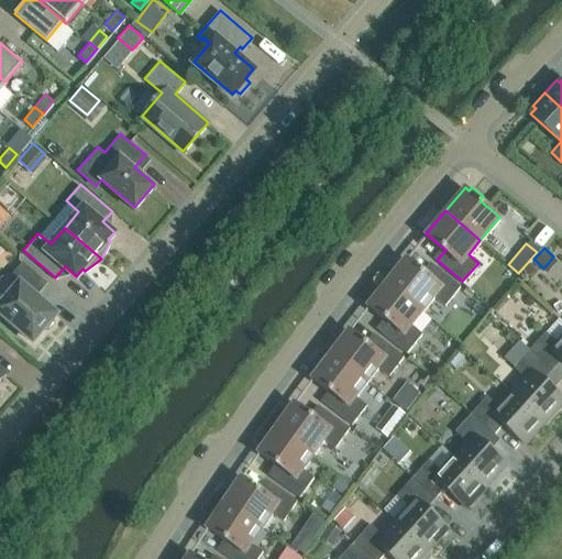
[(426,274),(406,258),(387,281),(422,309),(434,295),(444,304),(460,284),(434,264),(426,274)]
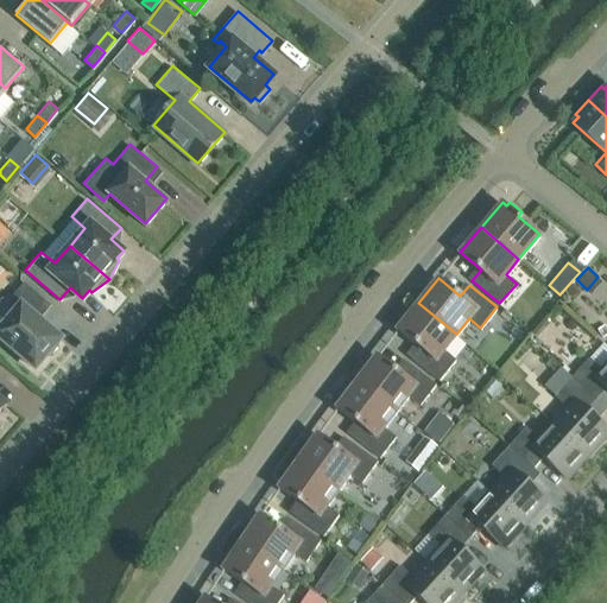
[(38,318),(50,304),(24,280),(6,300),(17,309),(0,328),(0,336),(36,366),(46,353),(51,353),(58,344),(57,341),(61,337),(38,318)]
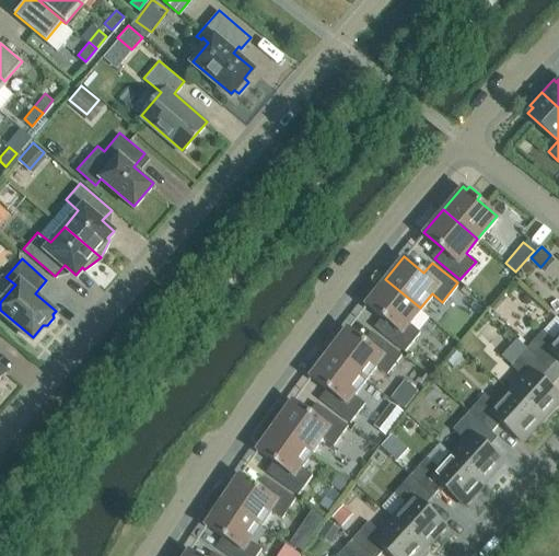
[(408,322),(420,308),(385,279),(365,302),(386,319),(379,328),(404,349),(419,331),(408,322)]
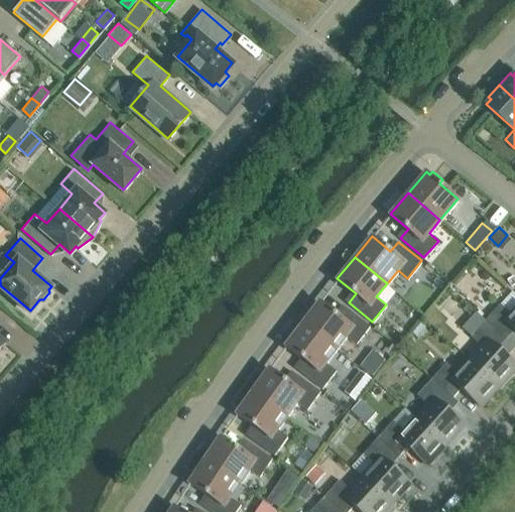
[(339,315),(319,301),(302,323),(336,349),(346,335),(356,343),(369,325),(346,306),(339,315)]
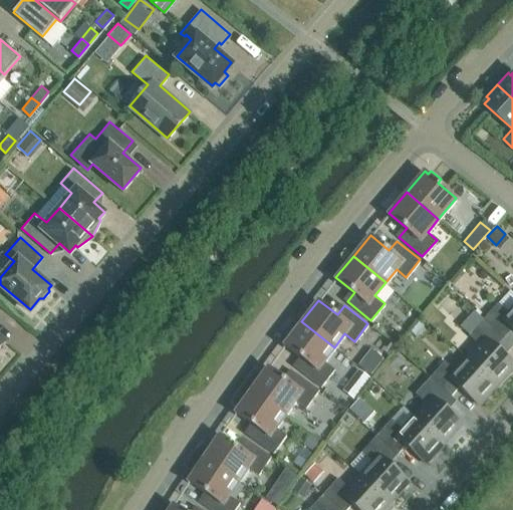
[(512,304),(508,310),(498,300),(483,317),(504,336),(512,326),(512,327),(512,304)]
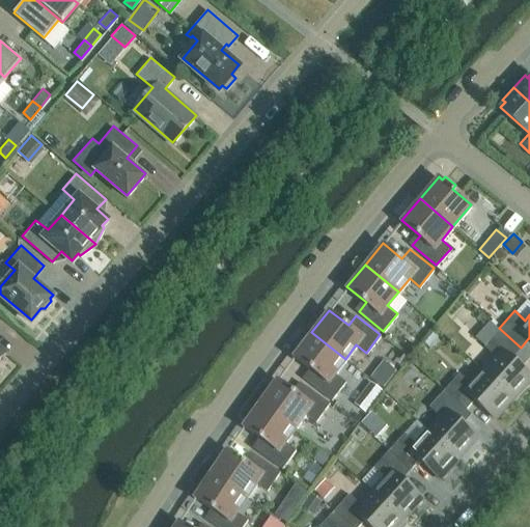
[(431,326),(423,336),(428,340),(437,330),(431,326)]
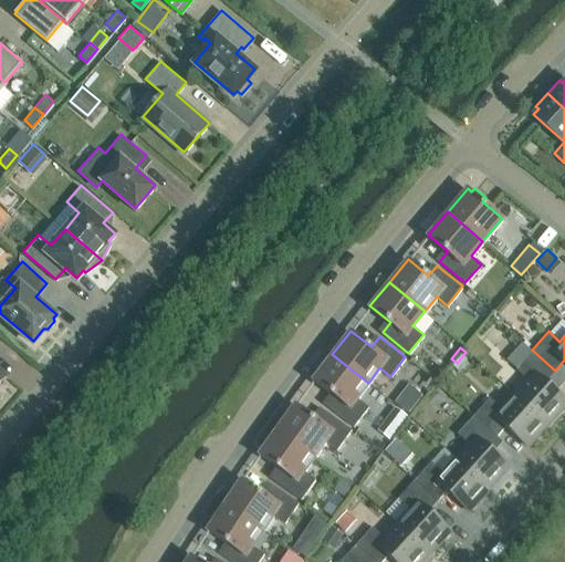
[(564,398),(545,381),(555,371),(532,350),(515,367),(527,377),(514,392),(547,422),(564,402),(564,398)]
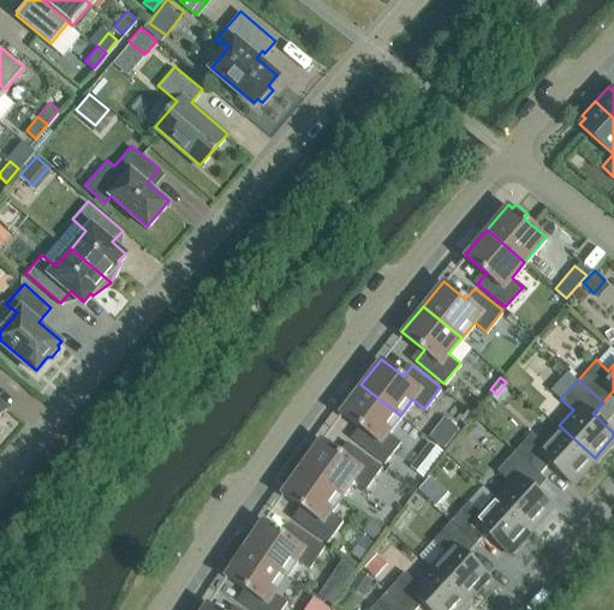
[(388,431),(400,416),(361,384),(341,411),(363,428),(355,440),(383,461),(400,440),(388,431)]
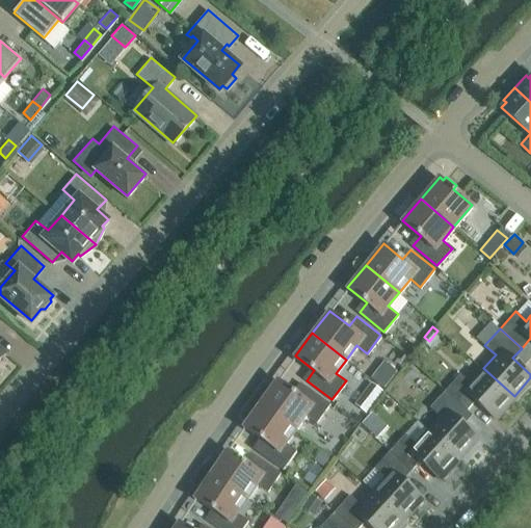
[(383,361),(372,376),(382,385),(395,369),(383,361)]
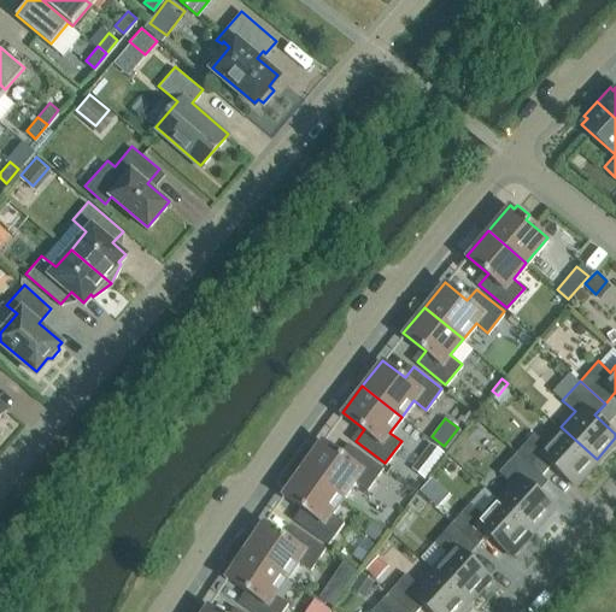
[(597,459),(561,427),(546,442),(534,430),(516,451),(540,474),(551,462),(574,483),(597,459)]
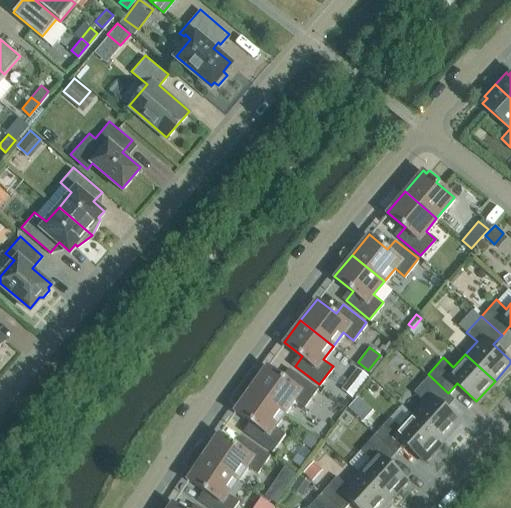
[(286,379),(266,365),(251,387),(284,411),(294,398),(304,405),(317,387),(293,369),(286,379)]
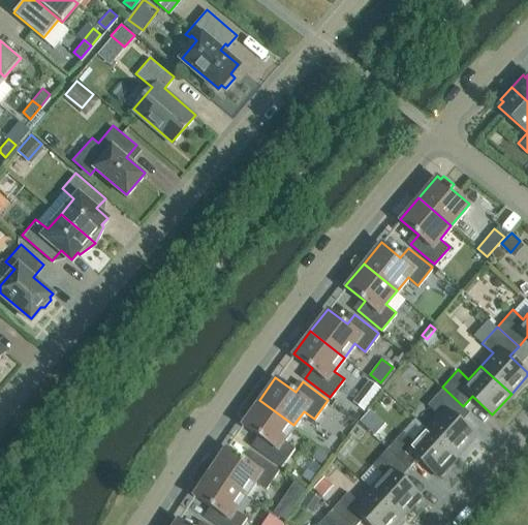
[(371,377),(364,388),(374,396),(381,385),(371,377)]
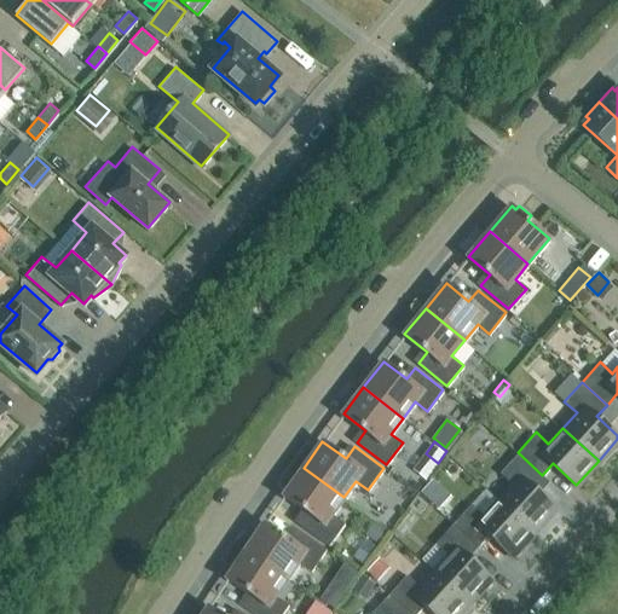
[(532,486),(542,475),(518,452),(500,471),(513,482),(497,498),(533,532),(555,508),(532,486)]
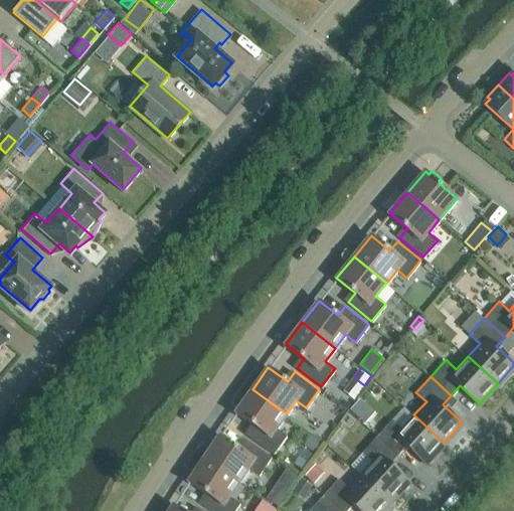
[(277,428),(286,413),(252,389),(236,411),(255,426),(248,436),(274,453),(286,435),(277,428)]
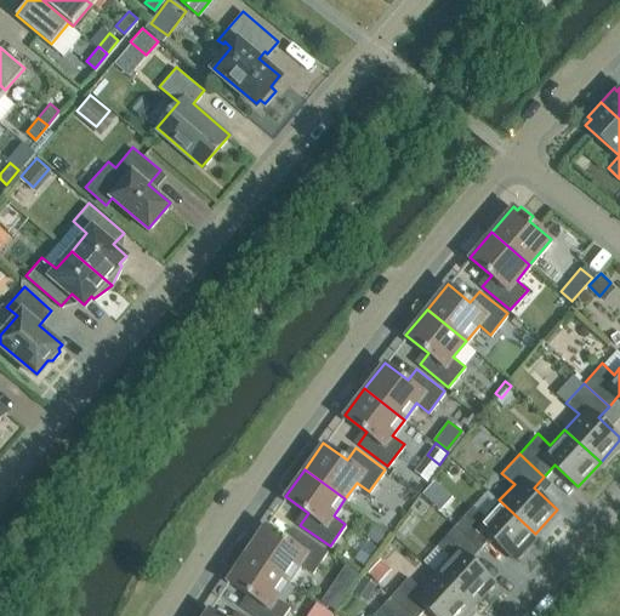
[(432,479),(421,491),(437,506),(448,494),(432,479)]
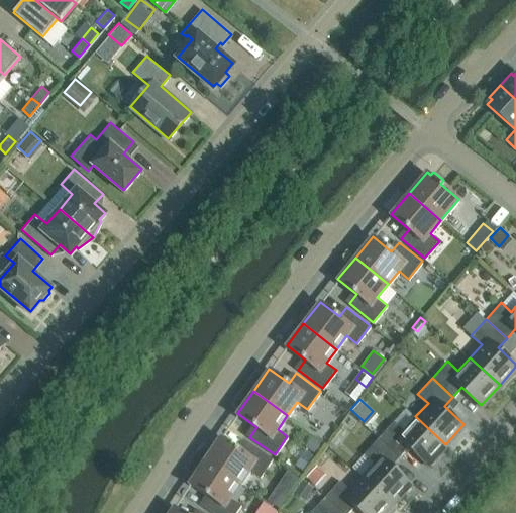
[(445,444),(415,416),(404,429),(393,420),(379,436),(400,455),(408,446),(427,464),(445,444)]
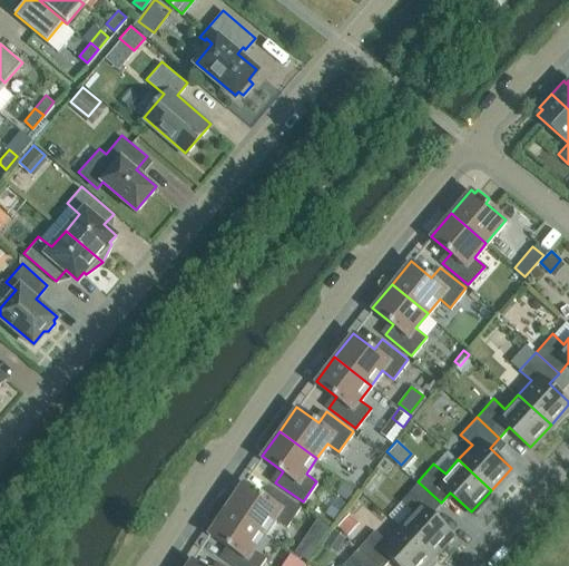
[(345,479),(336,491),(347,499),(356,487),(345,479)]
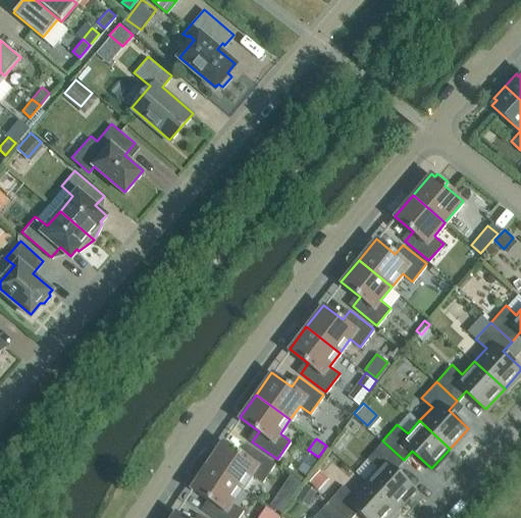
[(395,469),(404,460),(382,441),(367,457),(377,466),(365,480),(396,508),(414,487),(395,469)]
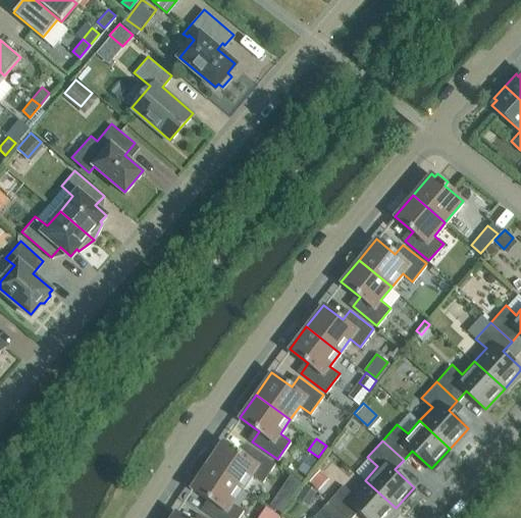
[(243,455),(222,442),(207,464),(242,488),(252,474),(262,480),(274,462),(249,445),(243,455)]
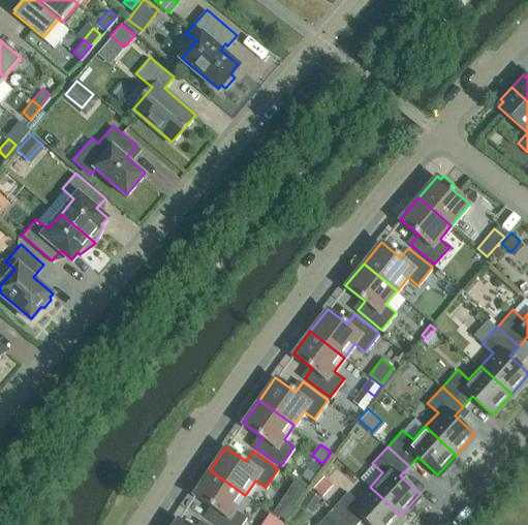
[(236,508),(245,495),(210,470),(194,494),(214,507),(208,518),(218,524),(240,524),(246,516),(236,508)]
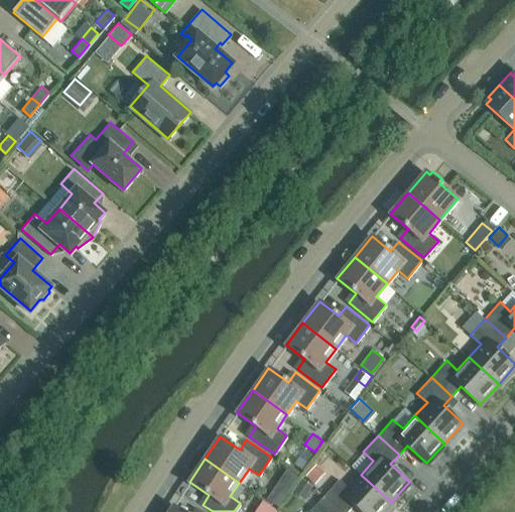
[(314,464),(304,474),(313,483),(323,472),(314,464)]
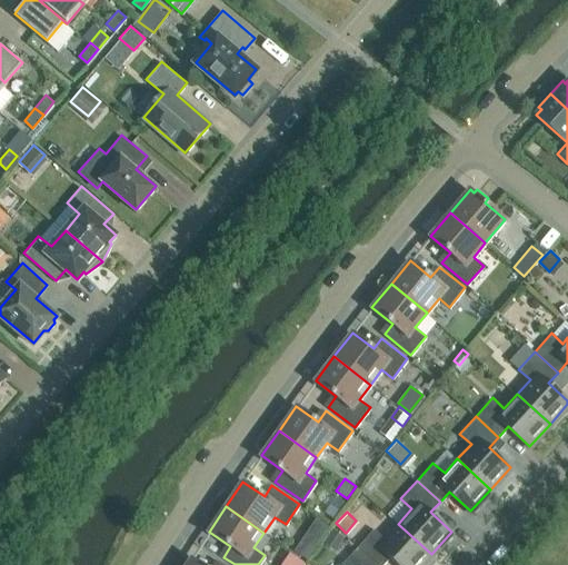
[(420,564),(431,554),(398,524),(385,537),(374,527),(357,545),(378,564),(381,564),(390,556),(399,564),(420,564)]
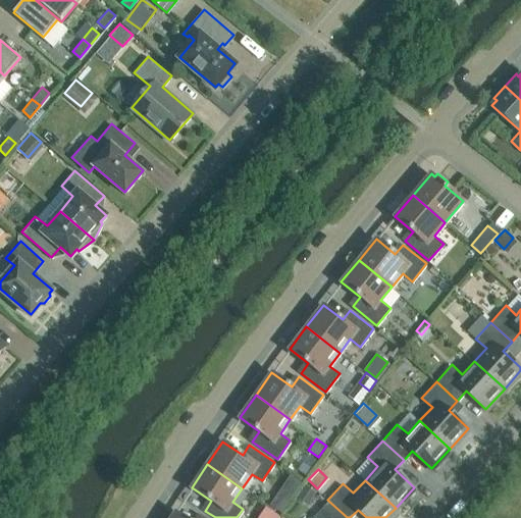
[(304,484),(296,496),(306,503),(314,490),(304,484)]
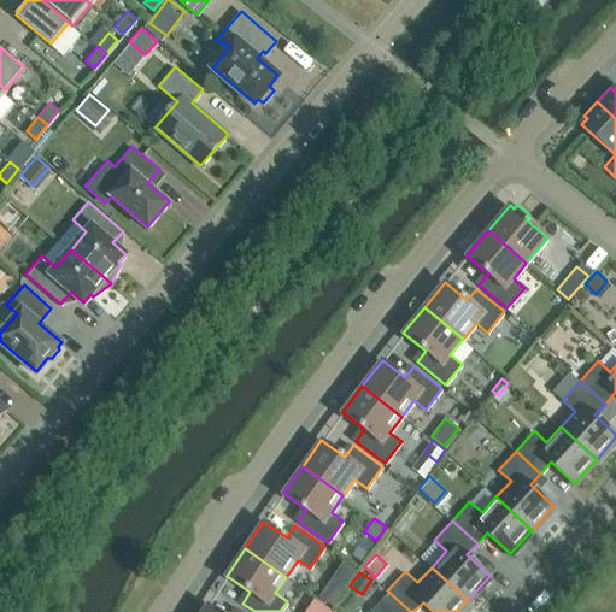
[(332,578),(320,595),(332,604),(344,586),(332,578)]
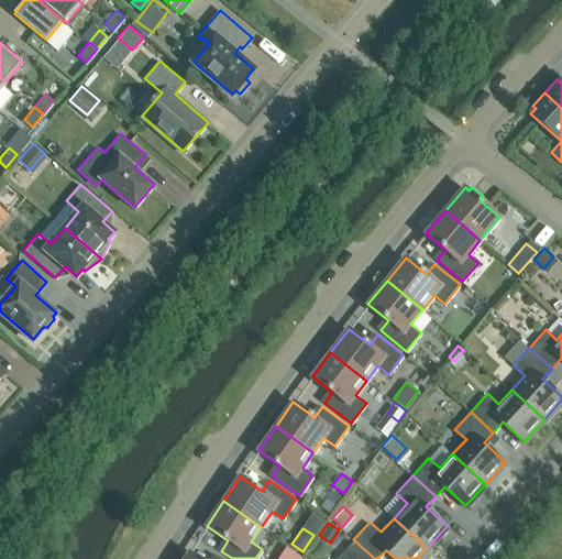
[(374,558),(353,539),(338,557),(339,558),(374,558)]
